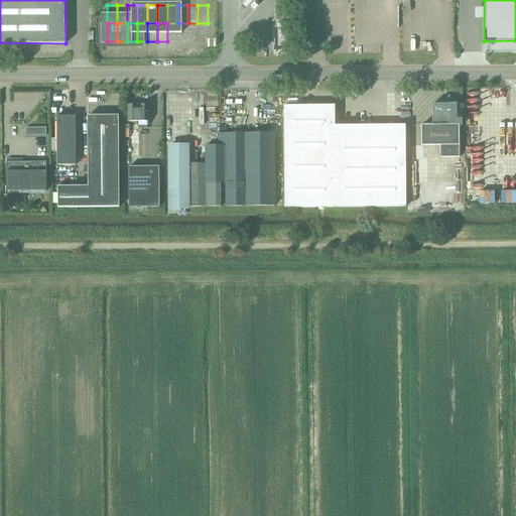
[(177,23),(167,23),(167,41),(177,41),(177,23)]
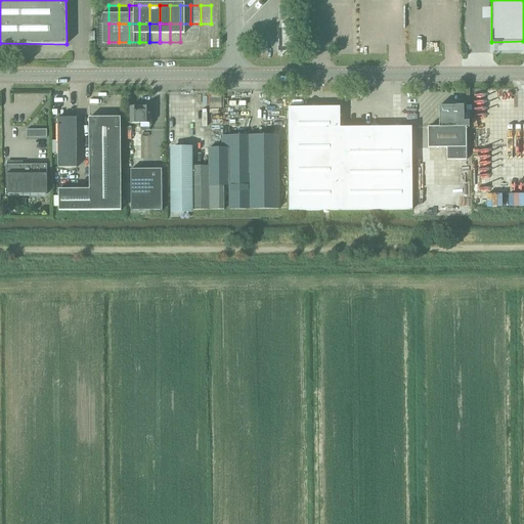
[(190,24),(180,24),(180,42),(190,42),(190,24)]
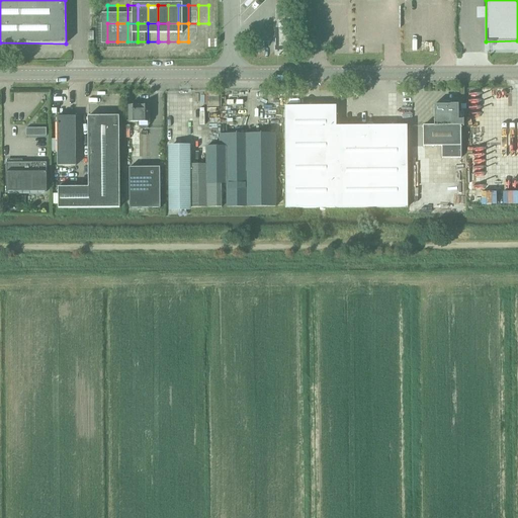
[(198,23),(188,23),(188,41),(198,41),(198,23)]
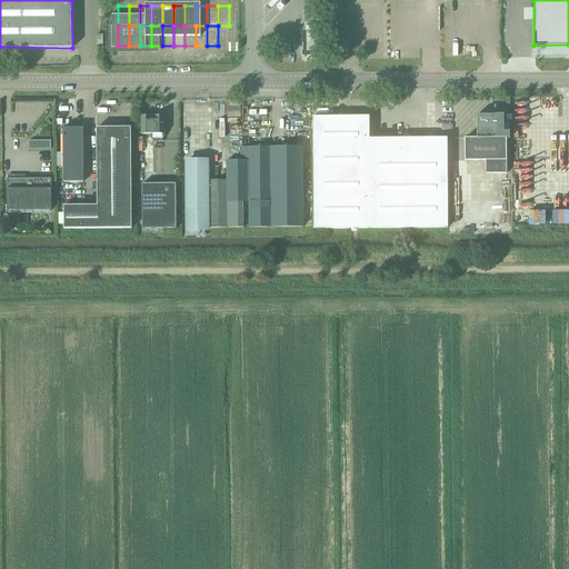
[(229,26),(218,26),(218,46),(229,46),(229,26)]
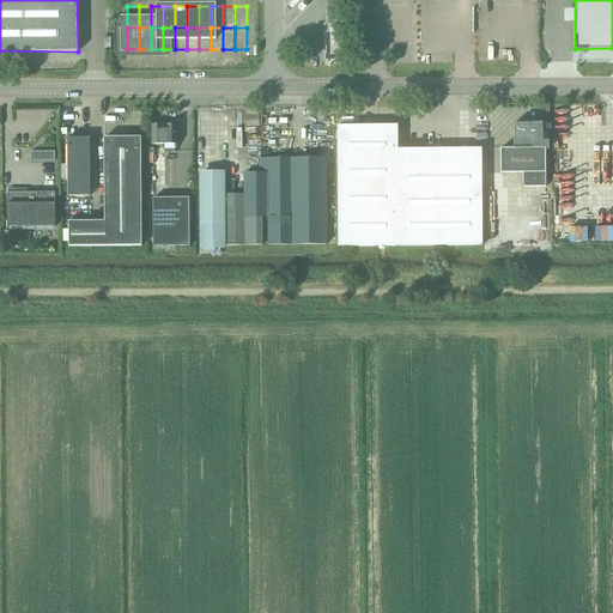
[(328,56),(345,56),(345,28),(328,28),(328,56)]
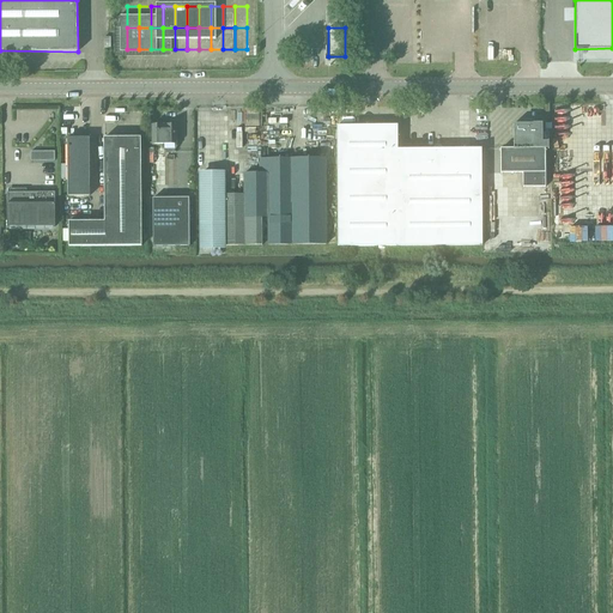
[(542,123),(514,123),(514,144),(517,143),(517,149),(501,149),(501,173),(522,173),(523,187),(545,187),(545,173),(545,149),(547,149),(547,150),(548,150),(548,141),(542,141),(542,123)]
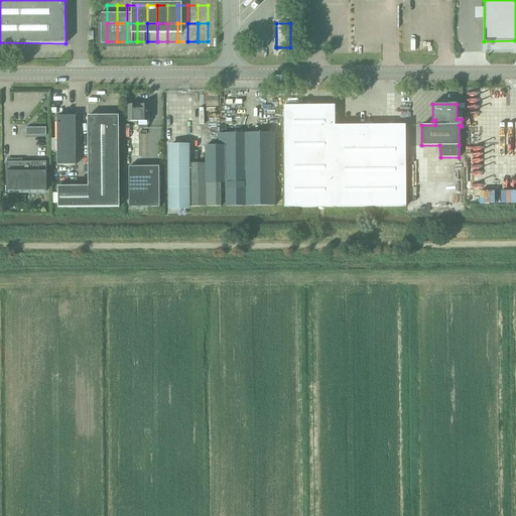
[(345,207),(344,125),(335,125),(334,105),(283,106),(284,208),(345,207)]
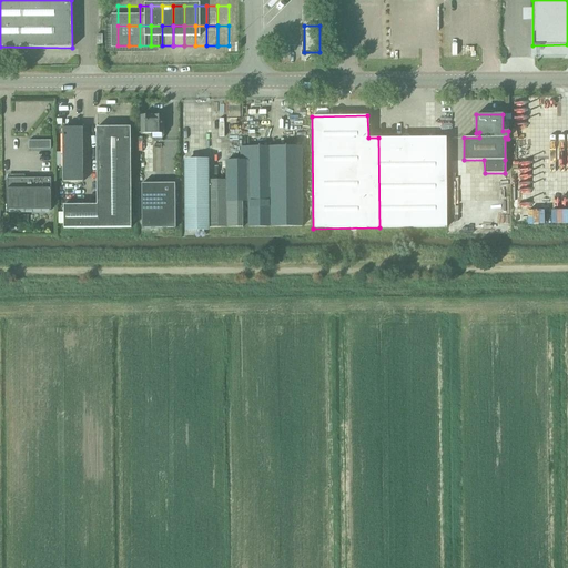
[(141,117),(141,134),(163,134),(163,117),(141,117)]
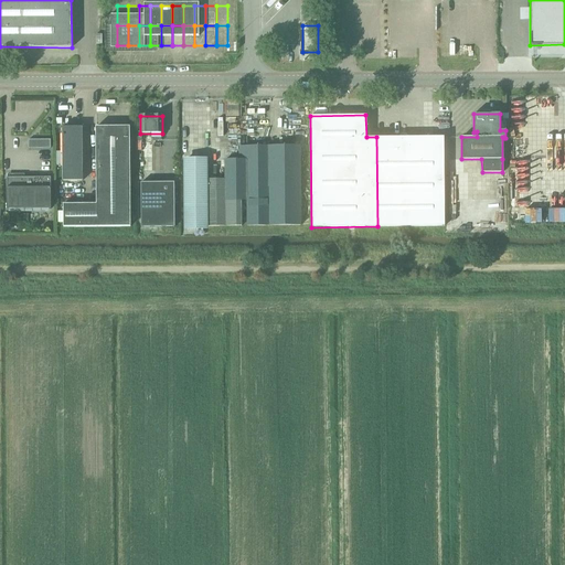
[(63,181),(83,180),(82,127),(62,127),(63,181)]
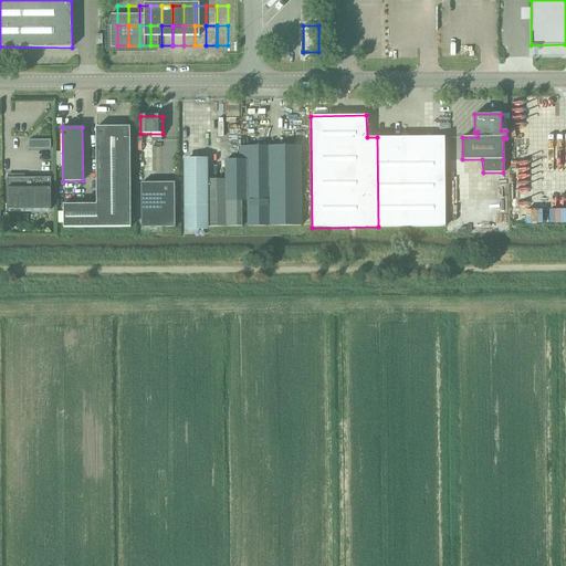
[(96,205),(96,228),(130,227),(129,127),(96,127),(96,205)]
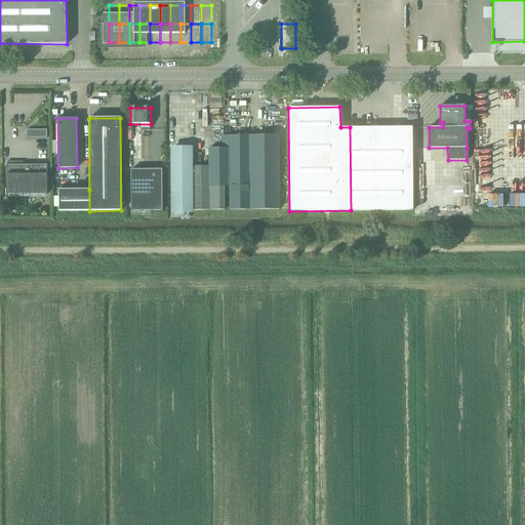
[(350,127),(351,210),(413,209),(412,126),(350,127)]
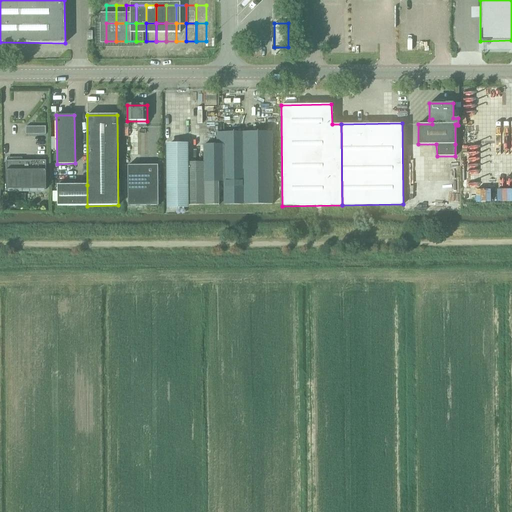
[(25,135),(45,135),(45,127),(25,127),(25,135)]
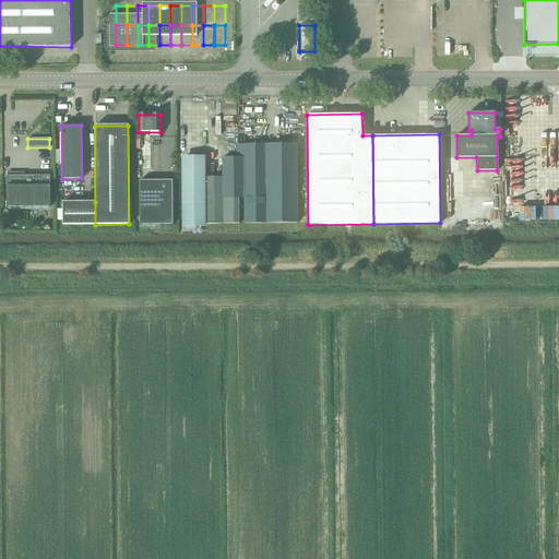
[(236,158),(230,158),(222,158),(222,177),(204,177),(204,224),(239,224),(238,198),(244,198),(244,223),(296,223),(296,144),(236,144),(236,158)]
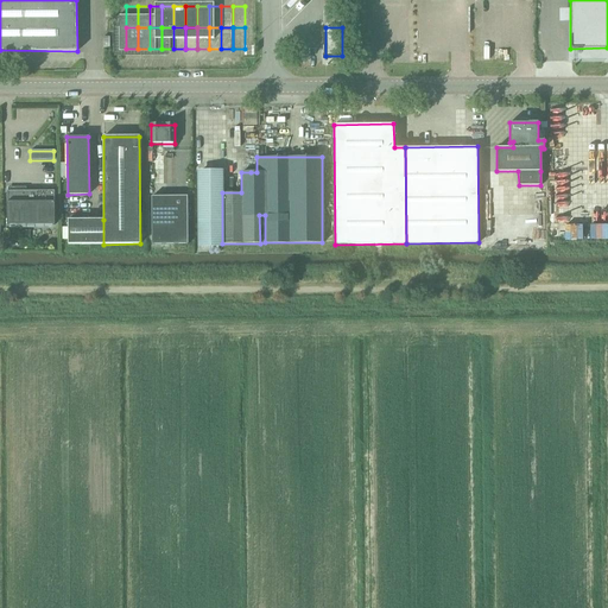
[(222,244),(222,192),(222,172),(198,172),(198,244),(222,244)]
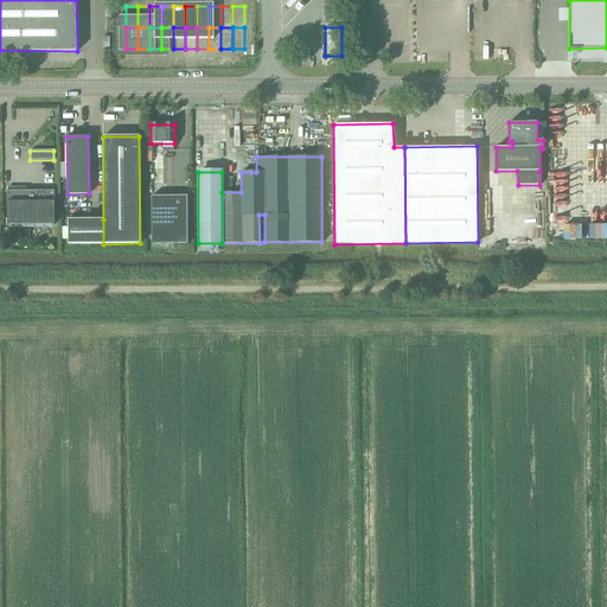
[(6,190),(7,225),(55,225),(53,190),(6,190)]
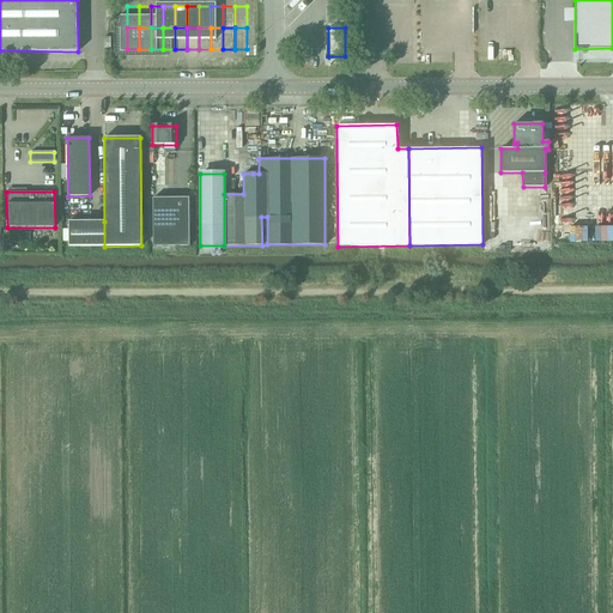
[(188,199),(153,199),(153,247),(189,246),(188,199)]
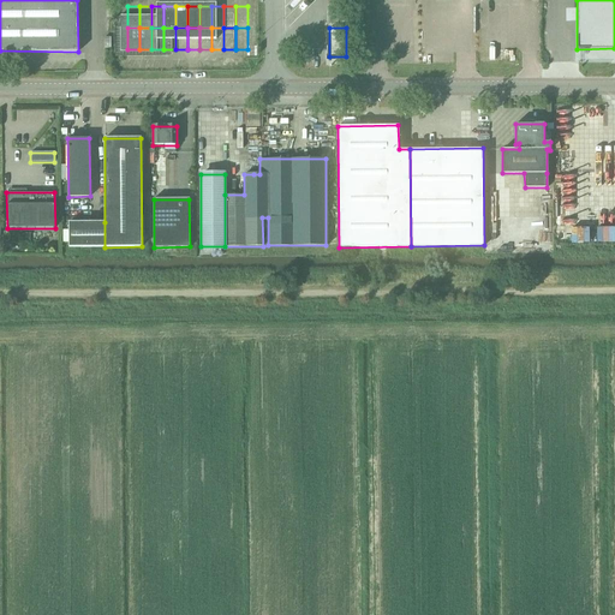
[(105,248),(105,222),(69,222),(69,248),(105,248)]
